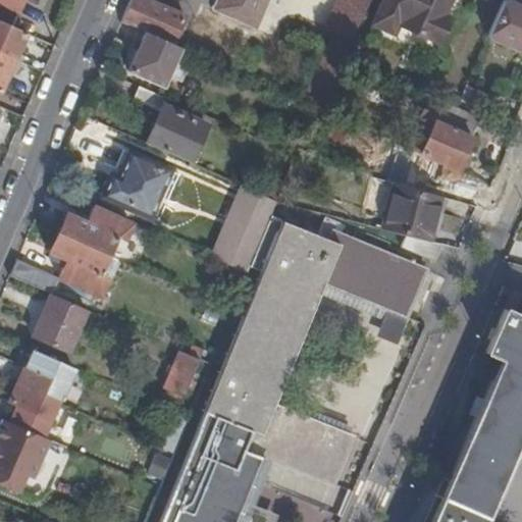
[(0,0),(0,22),(11,29),(23,0),(0,0)]
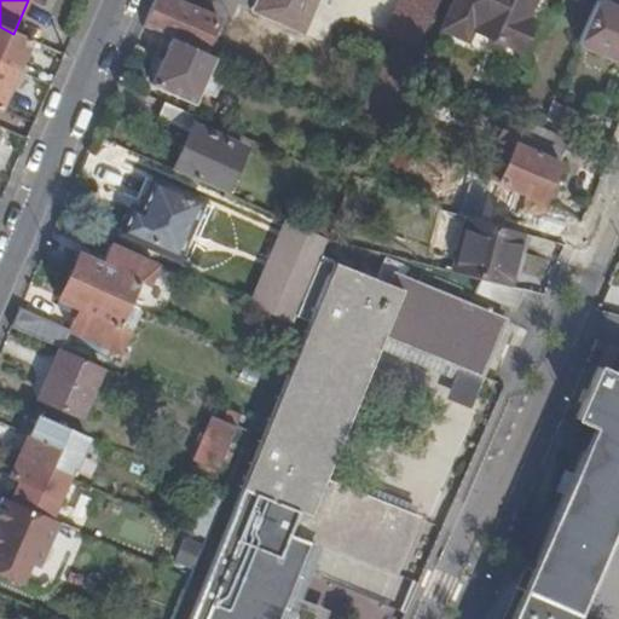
[(177,0),(155,0),(144,27),(166,35),(172,39),(207,53),(220,19),(177,0)]
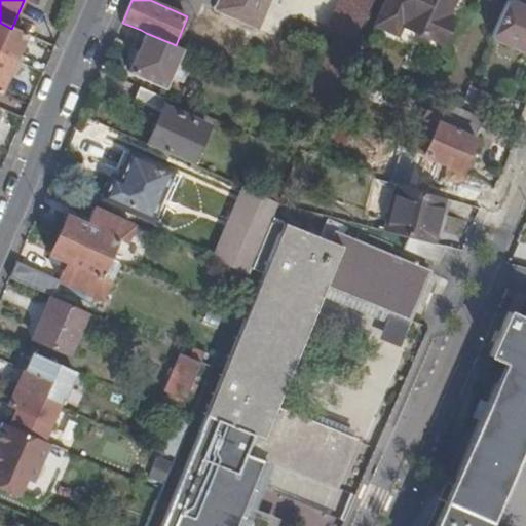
[(257,27),(268,0),(217,0),(214,7),(257,27)]
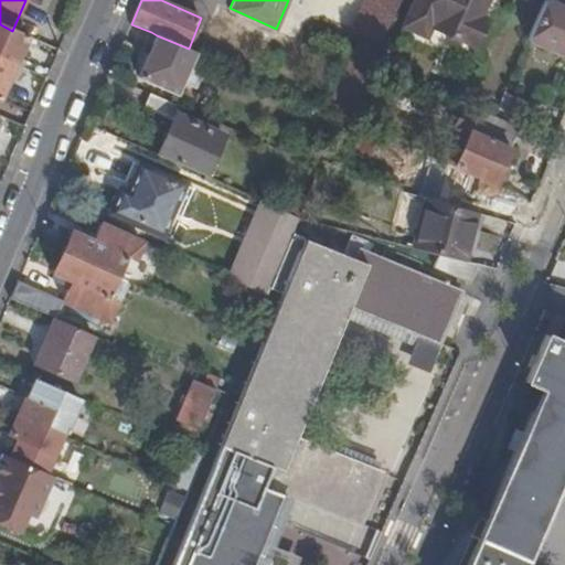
[(473,7),(476,0),(418,0),(408,22),(430,32),(436,22),(468,36),(480,10),(473,7)]
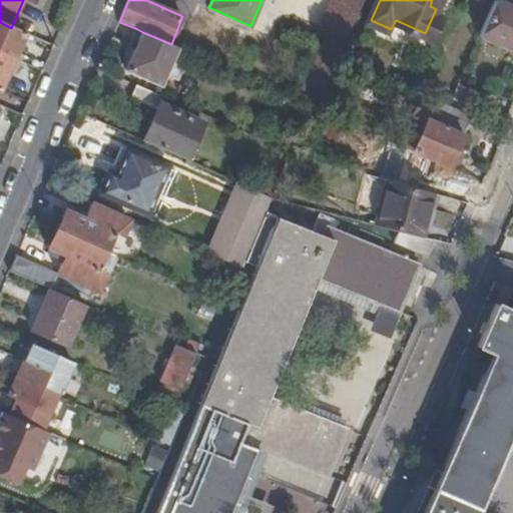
[(442,0),(432,0),(430,6),(436,9),(425,33),(434,37),(445,13),(438,10),(442,0)]
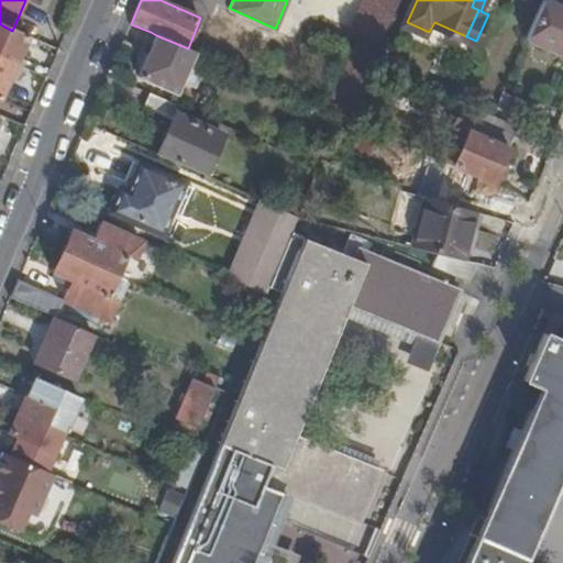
[(562,53),(562,10),(542,1),(526,40),(562,56),(562,53)]
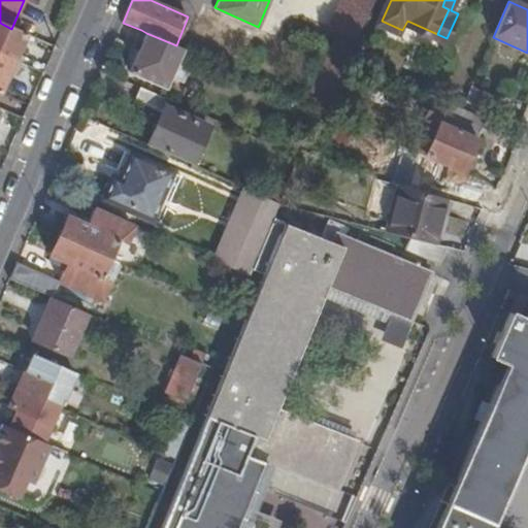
[(307,103),(323,110),(344,64),(367,17),(352,8),(307,103)]
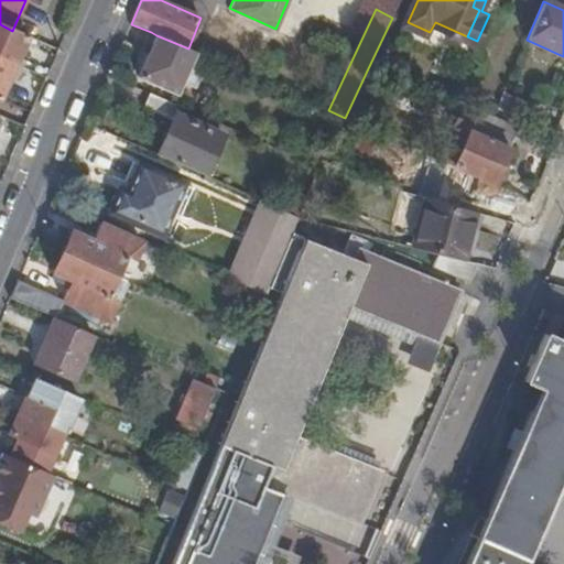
[(18,58),(26,38),(12,31),(0,24),(0,58),(14,65),(18,58)]
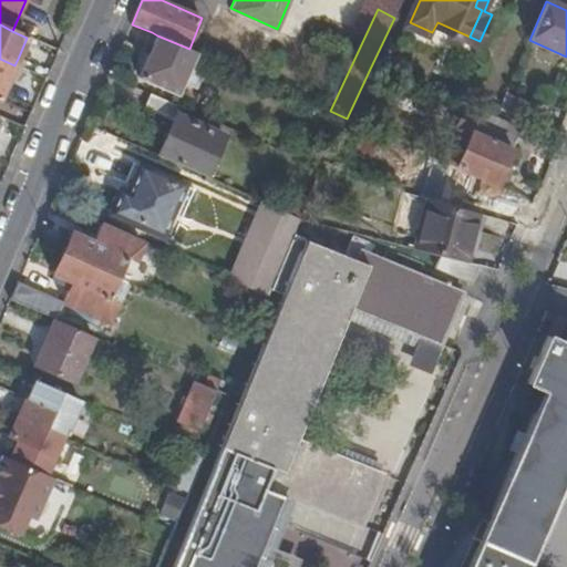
[(157,35),(152,32),(147,44),(153,47),(157,35)]
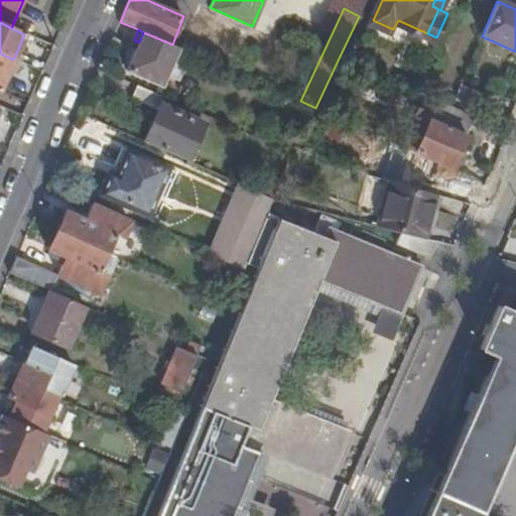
[(139,42),(134,40),(126,56),(132,58),(127,70),(162,86),(179,47),(172,44),(143,32),(139,42)]
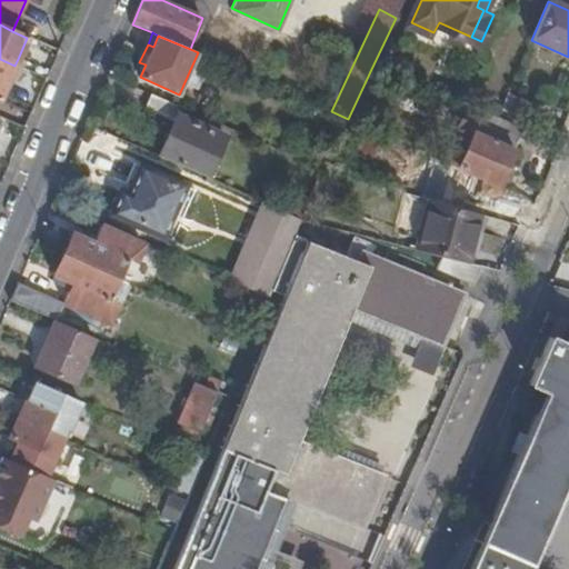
[(0,99),(7,83),(12,72),(15,66),(0,59),(0,99)]
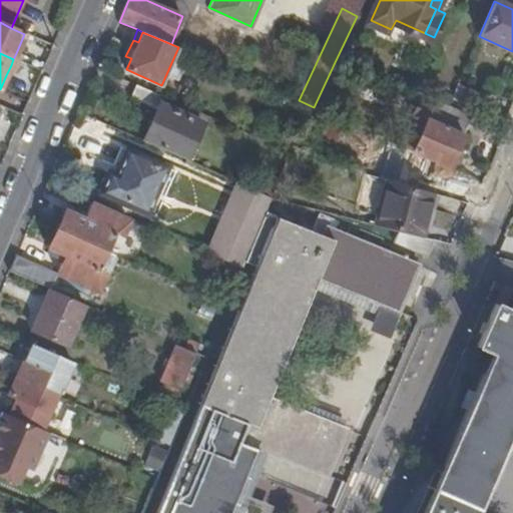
[(19,62),(22,56),(16,53),(13,59),(19,62)]
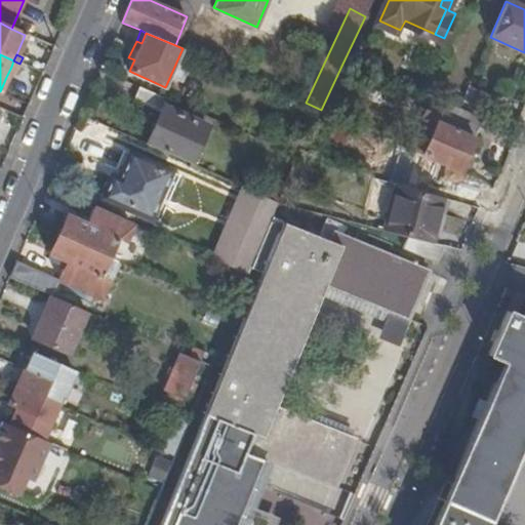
[(17,70),(19,64),(13,61),(11,67),(17,70)]
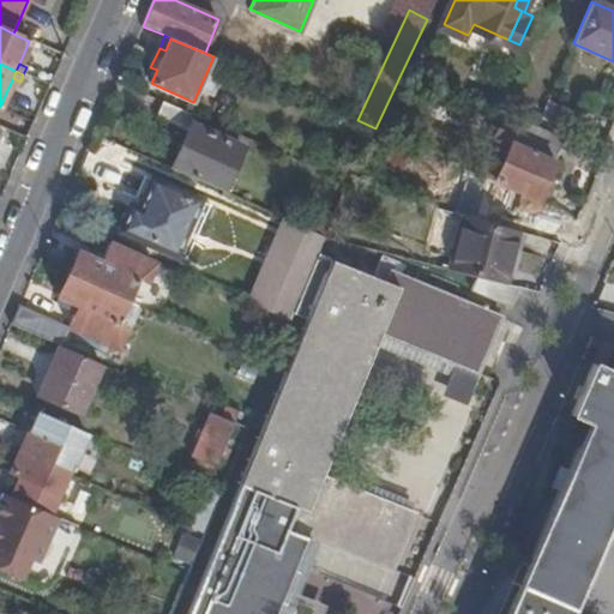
[(14,94),(20,82),(13,78),(7,90),(14,94)]
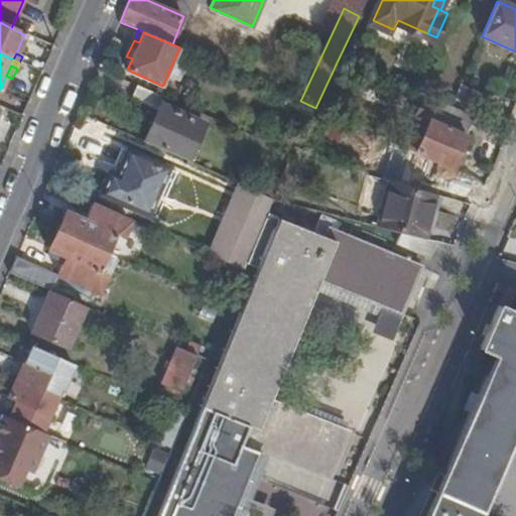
[(158,110),(145,142),(187,161),(205,124),(161,106),(165,98),(138,85),(132,98),(158,110)]
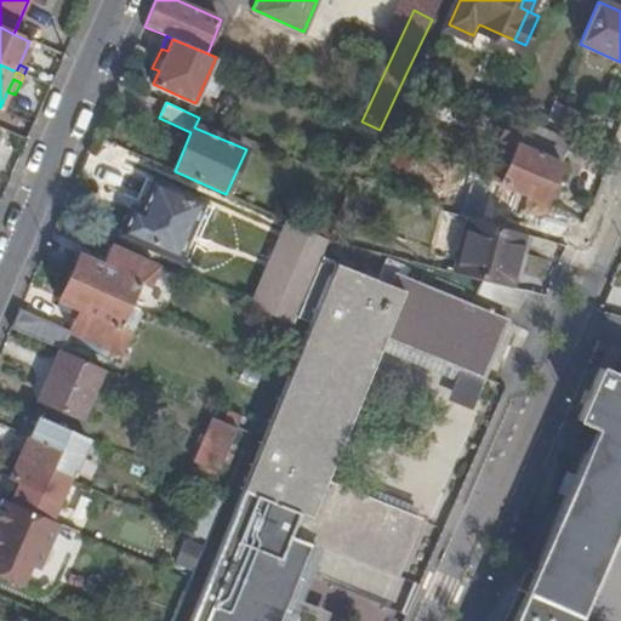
[(588,115),(554,102),(547,119),(580,134),(588,115)]
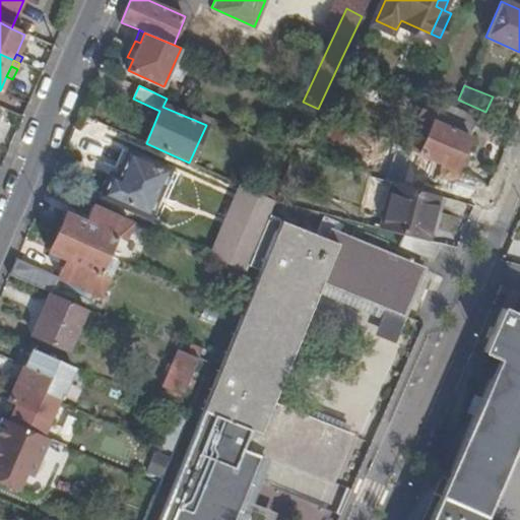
[(478,119),(452,107),(446,120),(424,110),(411,138),(406,148),(456,170),(478,119)]
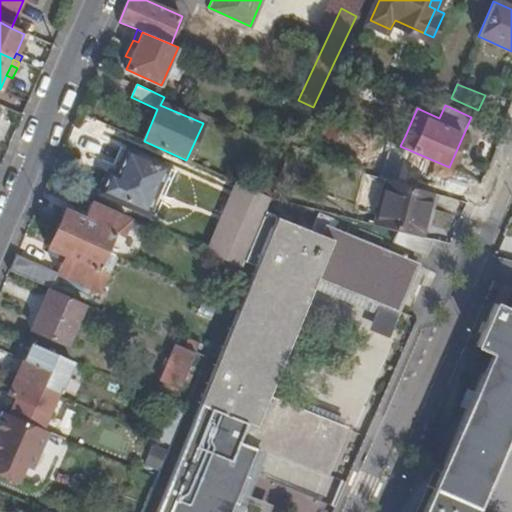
[(128,150),(120,147),(109,172),(117,175),(128,150)]
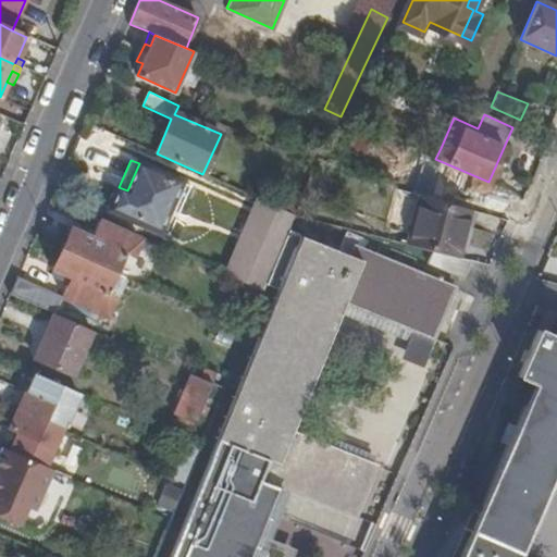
[(170,212),(182,183),(139,163),(127,190),(119,187),(109,210),(156,231),(165,211),(170,212)]
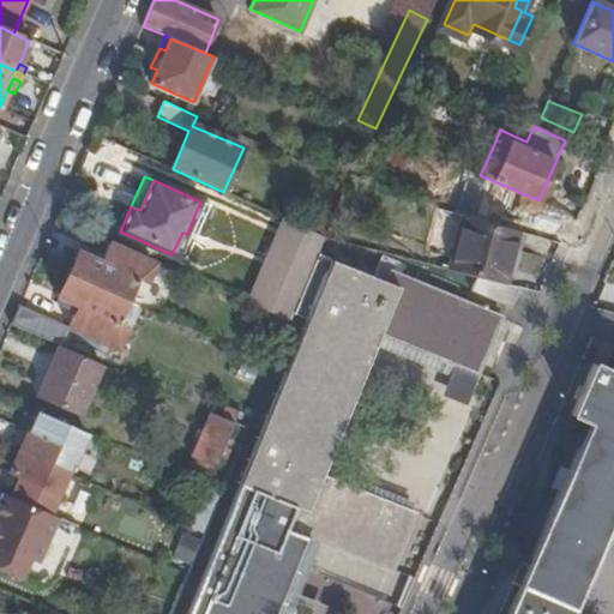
[(319,209),(308,230),(325,238),(335,215),(319,209)]
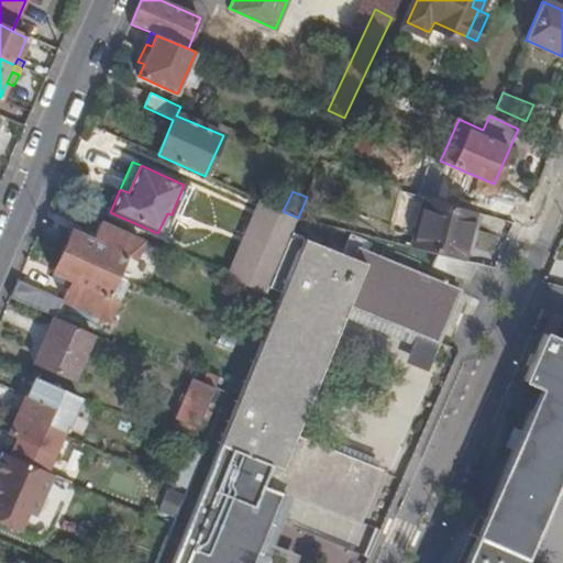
[(422,197),(409,246),(438,254),(466,262),(478,213),(422,197)]
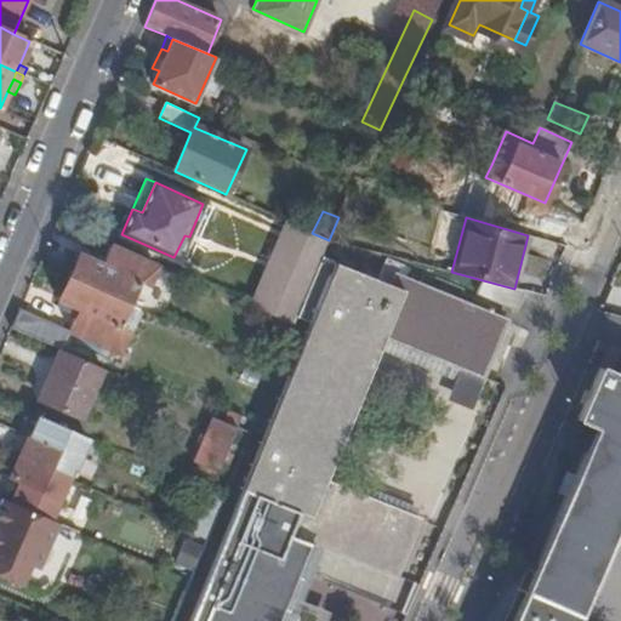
[(284,221),(248,306),(273,315),(295,324),(302,306),(320,260),(329,240),(312,233),(284,221)]
